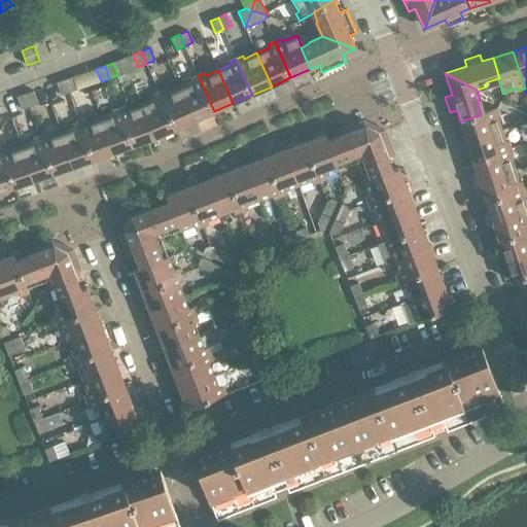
[(195,120),(214,111),(198,75),(191,78),(192,81),(180,86),(195,120)]
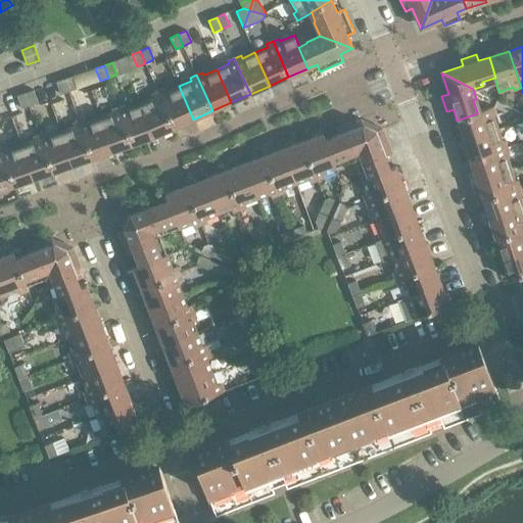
[(72,77),(63,80),(67,92),(76,89),(72,77)]
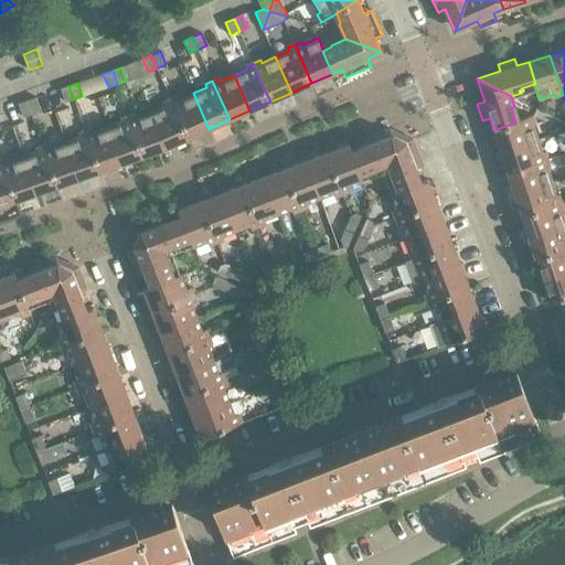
[(68,86),(61,88),(65,102),(73,99),(68,86)]
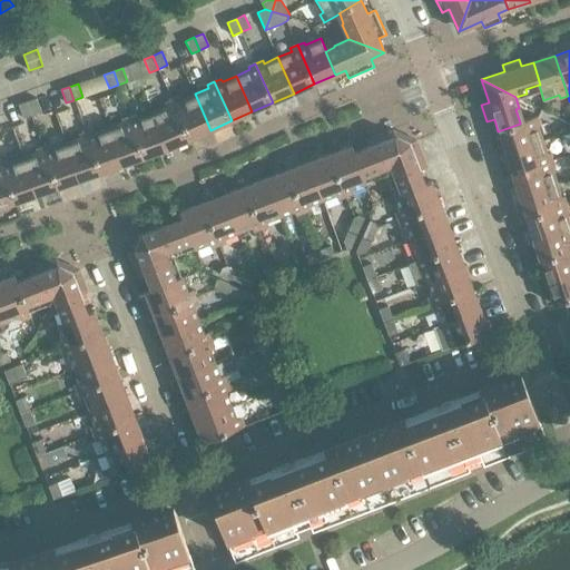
[(189,139),(210,130),(195,94),(180,100),(179,97),(173,100),(189,139)]
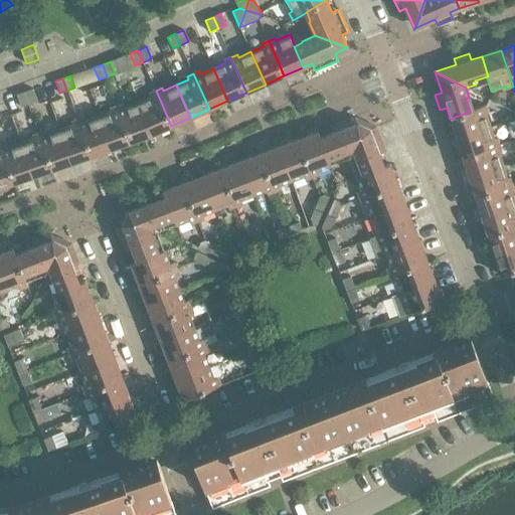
[(37,101),(33,89),(24,92),(29,104),(37,101)]
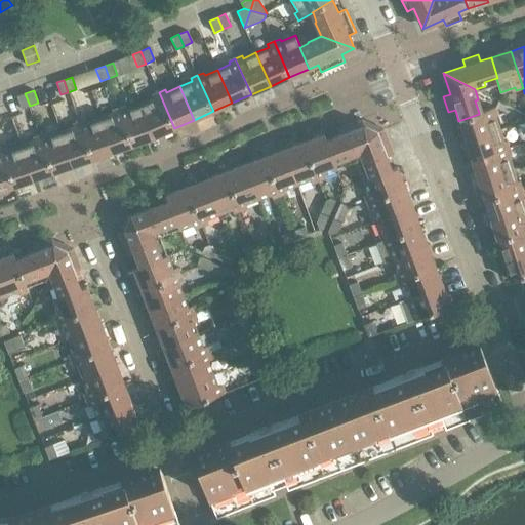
[(155,137),(174,128),(159,92),(152,95),(154,97),(140,104),(155,137)]
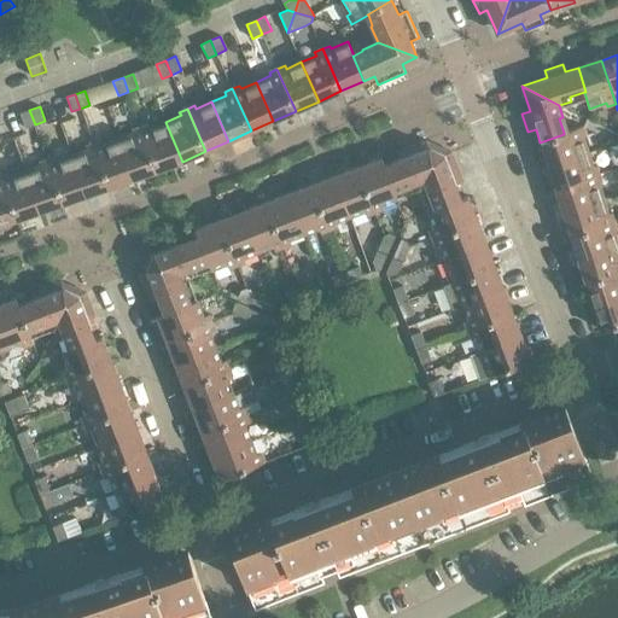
[(35,124),(29,110),(19,114),(25,128),(35,124)]
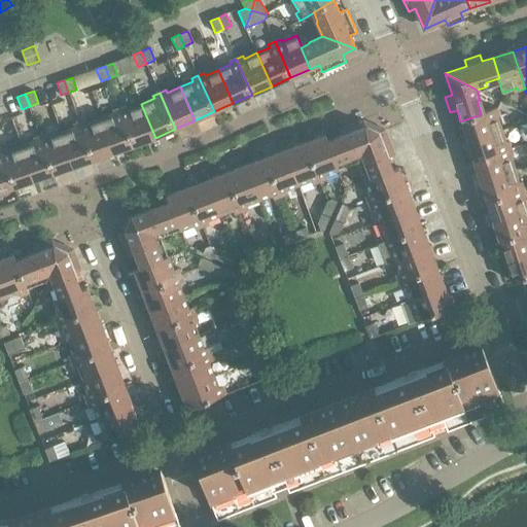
[(133,146),(155,138),(141,104),(128,109),(127,106),(119,108),(133,146)]
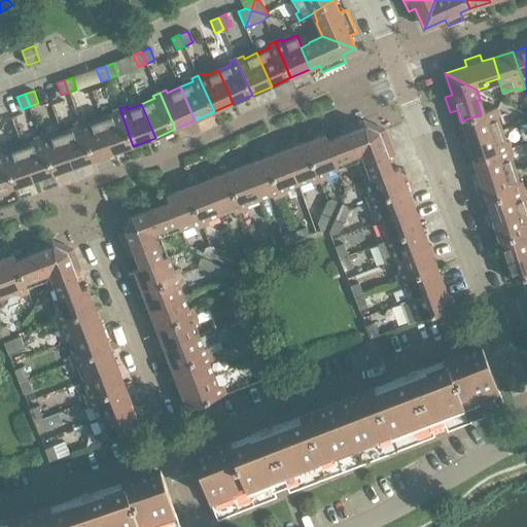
[(113,152),(133,146),(119,108),(113,111),(114,113),(101,118),(113,152)]
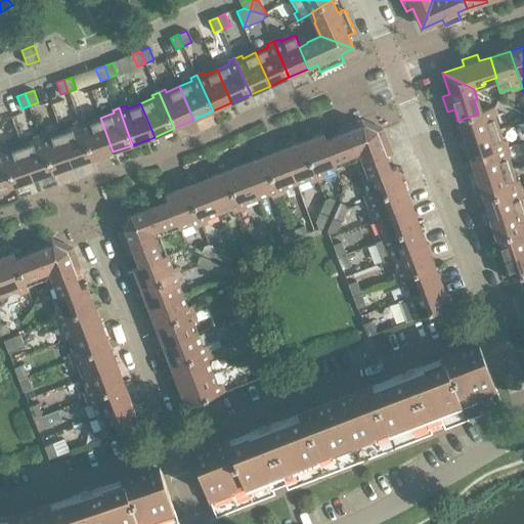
[(495,107),(478,113),(478,114),(457,121),(464,140),(498,129),(494,116),(497,115),(495,107)]
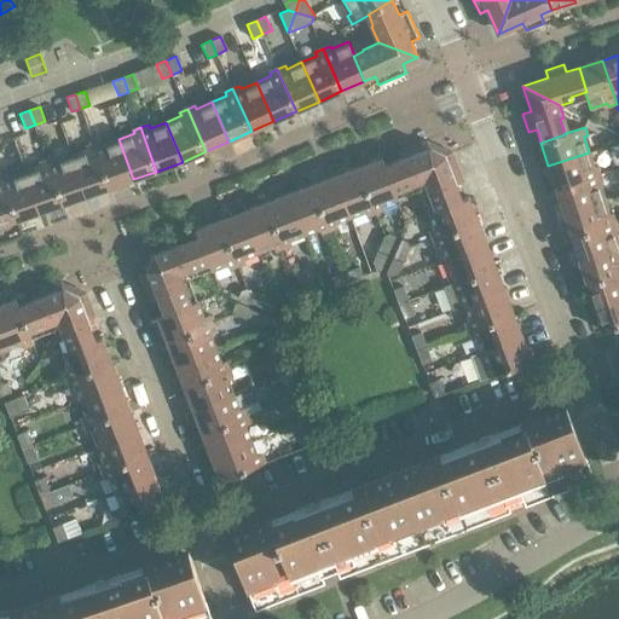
[(109,187),(133,179),(119,139),(103,144),(102,140),(94,144),(109,187)]
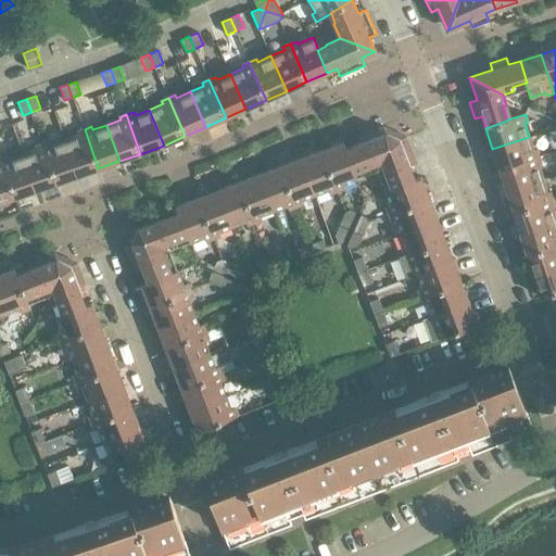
[(386,134),(383,127),(362,135),(365,141),(345,149),(355,173),(381,162),(392,137),(386,134)]
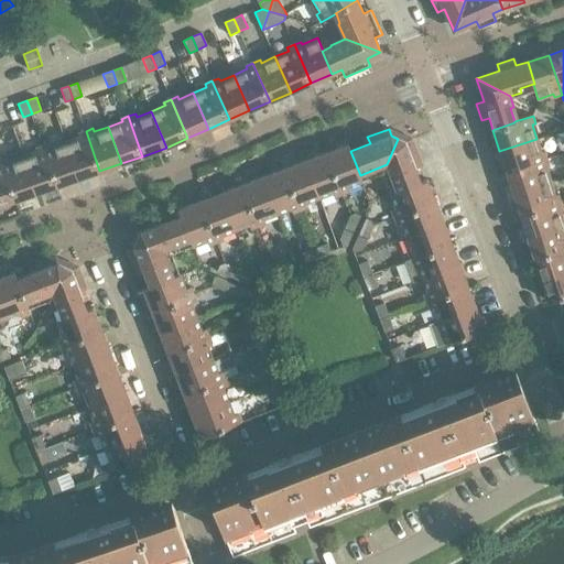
[(78,179),(99,171),(86,131),(78,133),(79,137),(65,141),(78,179)]
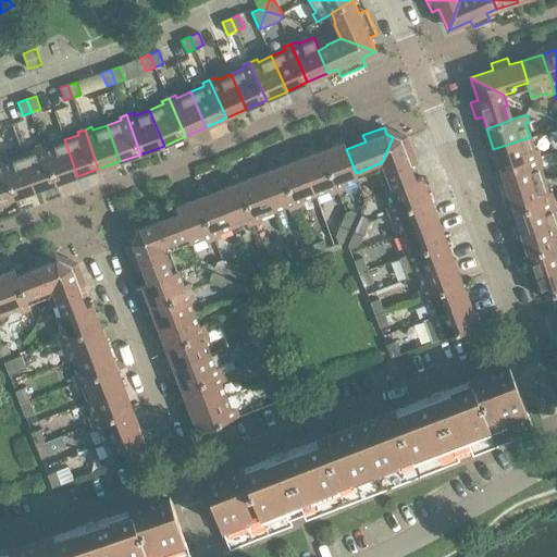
[(415,158),(407,137),(400,139),(393,137),(382,162),(392,188),(416,180),(408,161),(415,158)]
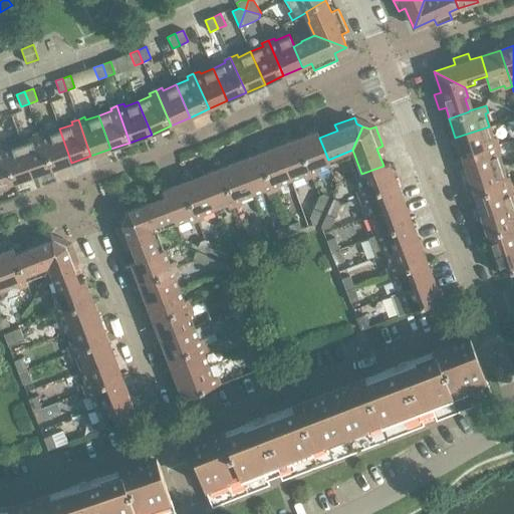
[(493,140),(489,126),(455,138),(462,157),(498,145),(496,139),(493,140)]
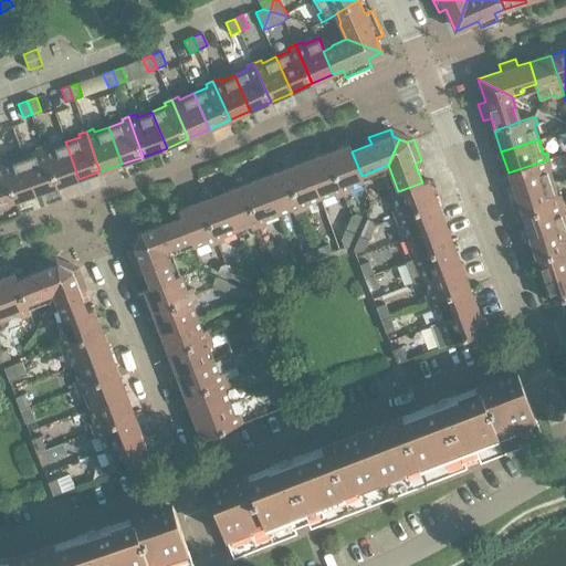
[(58,187),(79,179),(65,142),(52,147),(51,144),(43,146),(58,187)]
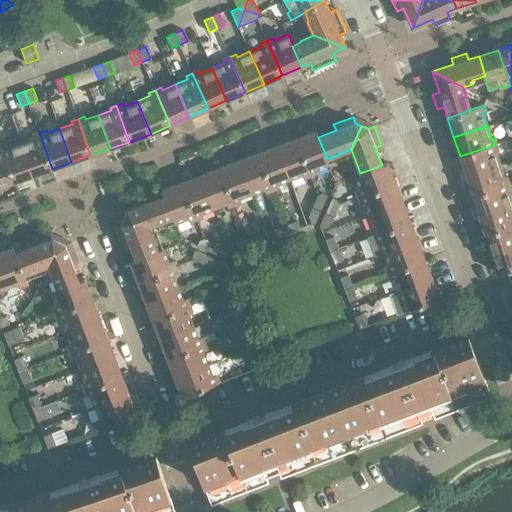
[(327,159),(318,137),(316,131),(296,138),(311,176),(317,174),(316,169),(329,164),(327,159)]
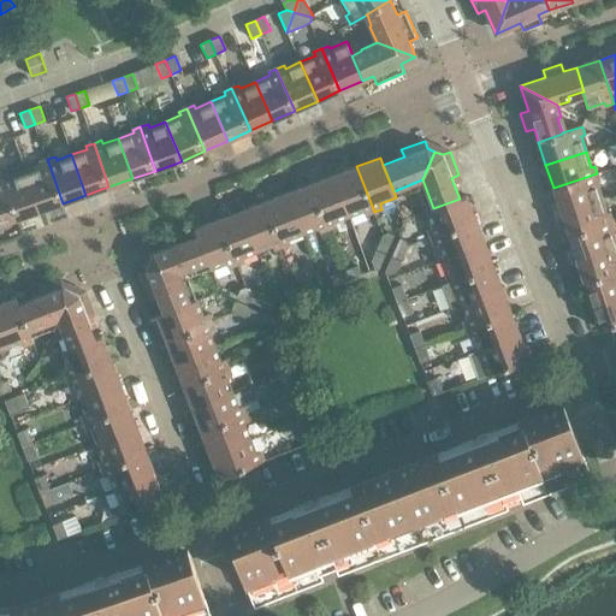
[(40,212),(63,203),(47,159),(39,163),(40,166),(25,171),(40,212)]
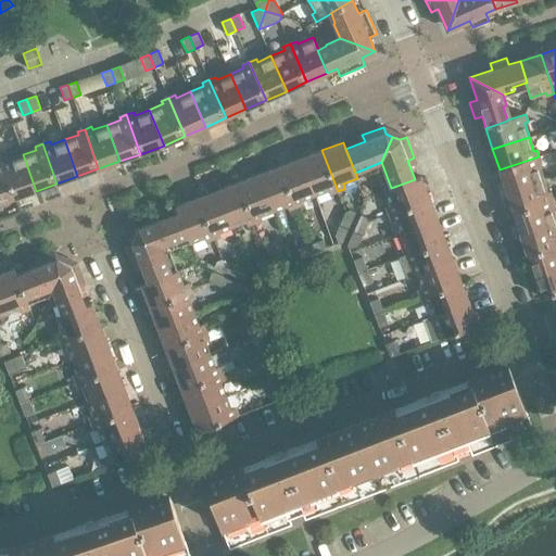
[(338,191),(321,150),(301,159),(315,194),(329,189),(330,194),(338,191)]
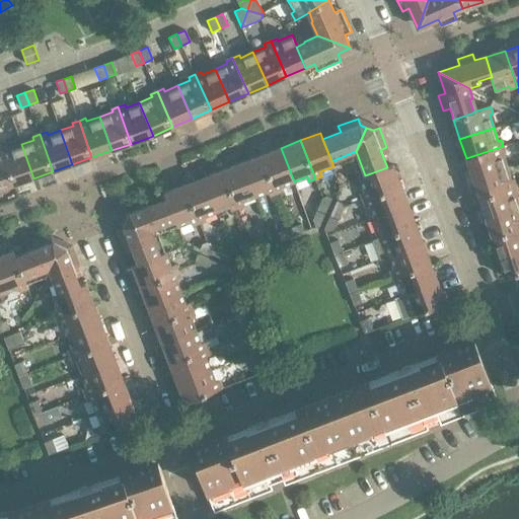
[(13,184),(33,178),(21,144),(8,148),(7,146),(0,148),(13,184)]
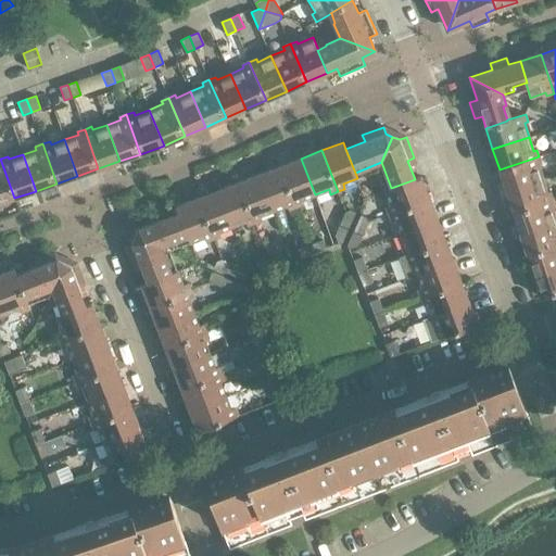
[(542,164),(539,156),(500,169),(506,191),(543,179),(539,165),(542,164)]
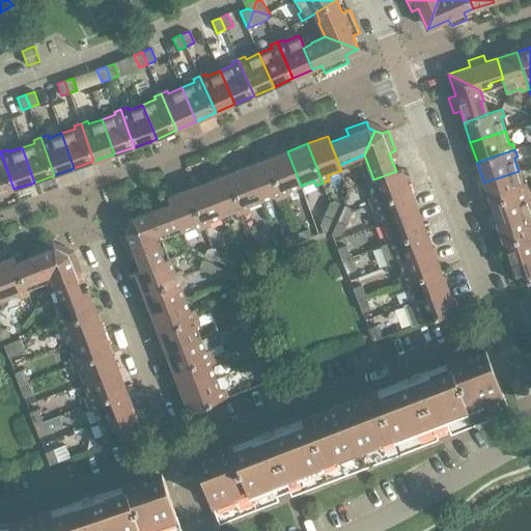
[(0,194),(14,189),(0,151),(0,194)]
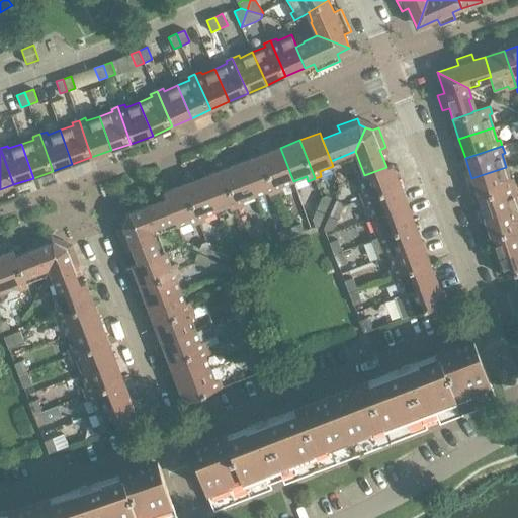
[(293,181),(280,148),(261,155),(276,193),(282,190),(281,186),(293,181)]
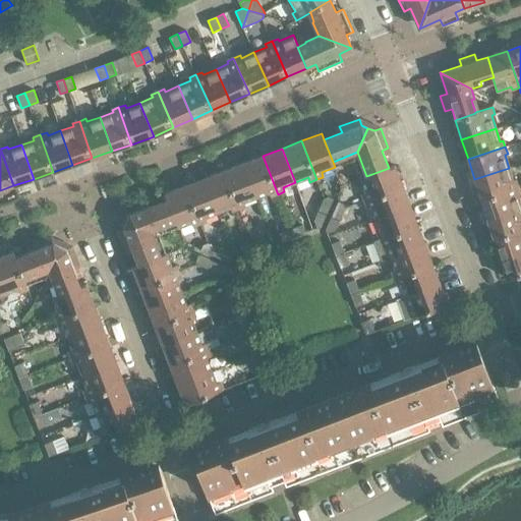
[(278,194),(263,156),(243,163),(256,197),(270,192),(271,196),(278,194)]
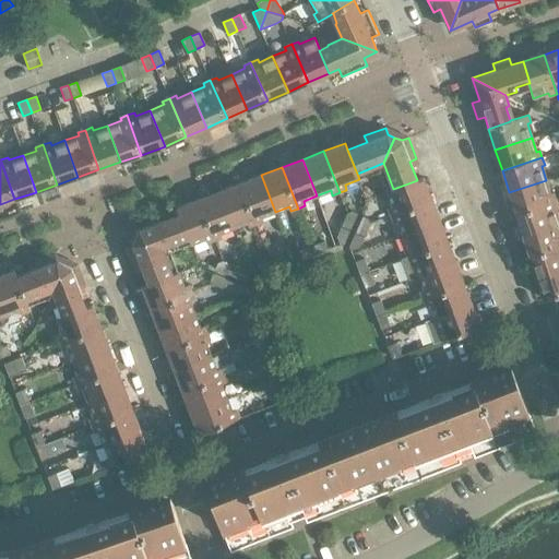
[(275,212),(261,175),(240,183),(257,224),(263,222),(262,217),(275,212)]
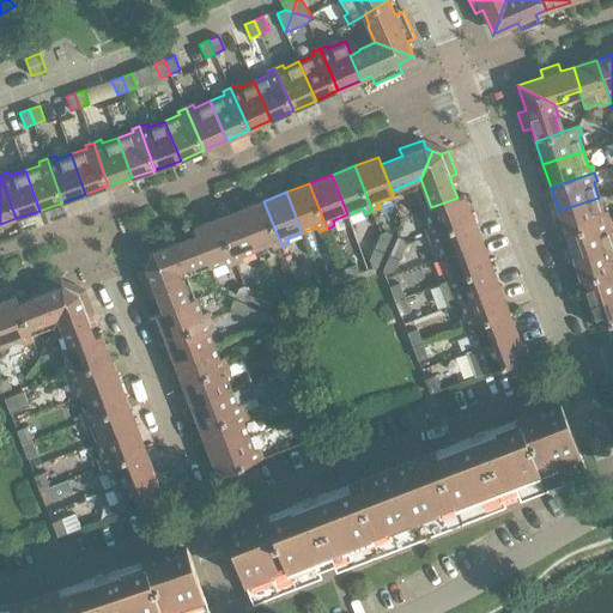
[(457,198),(431,207),(424,210),(430,226),(425,228),(429,236),(473,219),(465,195),(457,198)]
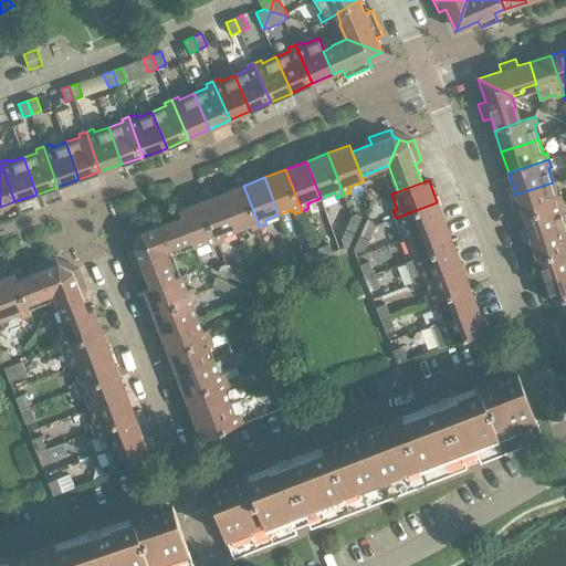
[(557,196),(553,182),(515,195),(522,216),(563,202),(561,196),(557,196)]
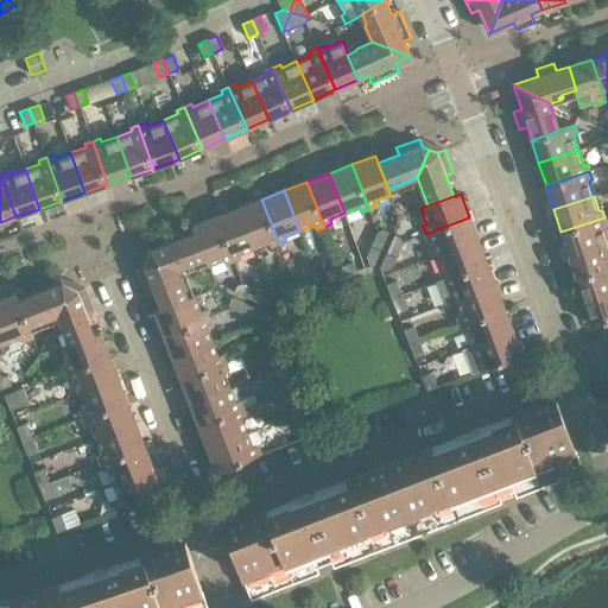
[(279,244),(261,200),(239,208),(254,248),(268,242),(271,247),(279,244)]
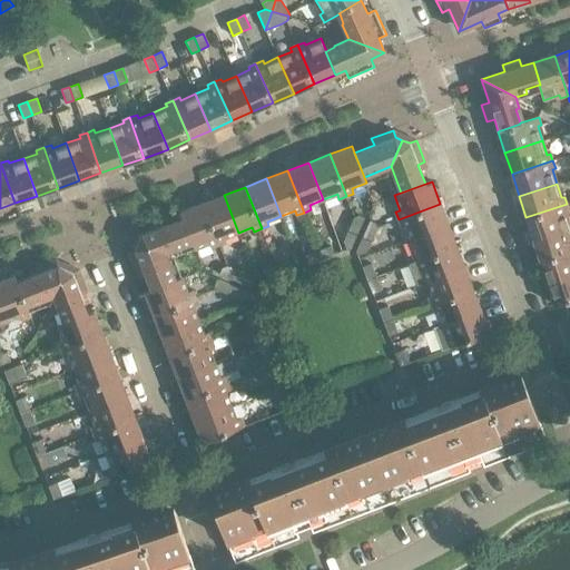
[(238,233),(224,195),(203,203),(219,245),(226,243),(225,237),(238,233)]
